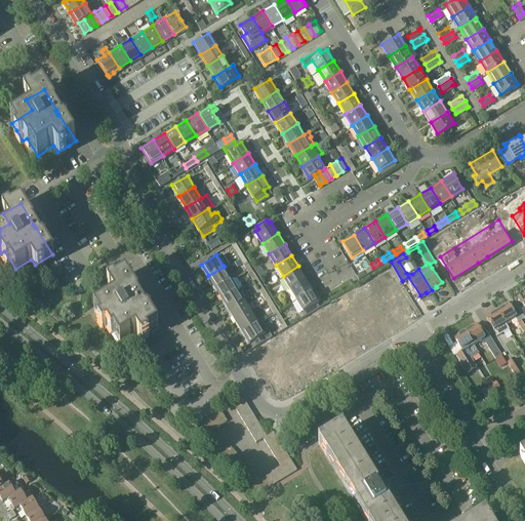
[(298,266),(283,276),(289,286),(305,277),(298,266)]
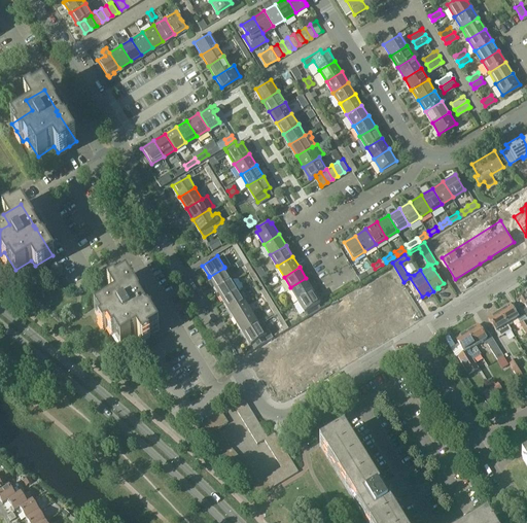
[(224,268),(209,277),(215,287),(216,288),(232,278),(224,268)]
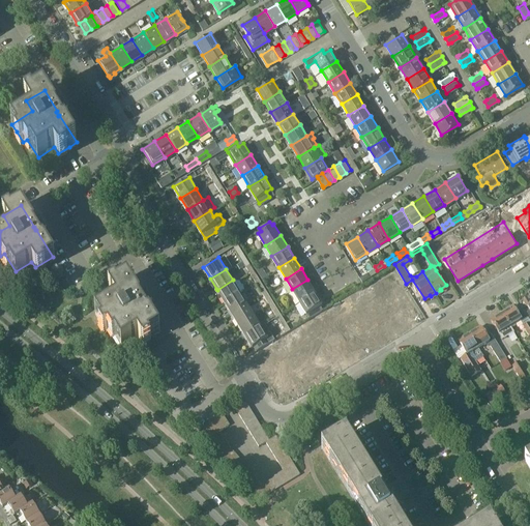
[(160,329),(143,301),(142,302),(140,298),(141,298),(127,276),(109,288),(116,298),(95,311),(99,318),(106,327),(107,328),(110,326),(111,326),(121,343),(122,344),(138,333),(142,341),(152,333),(153,333),(160,329)]
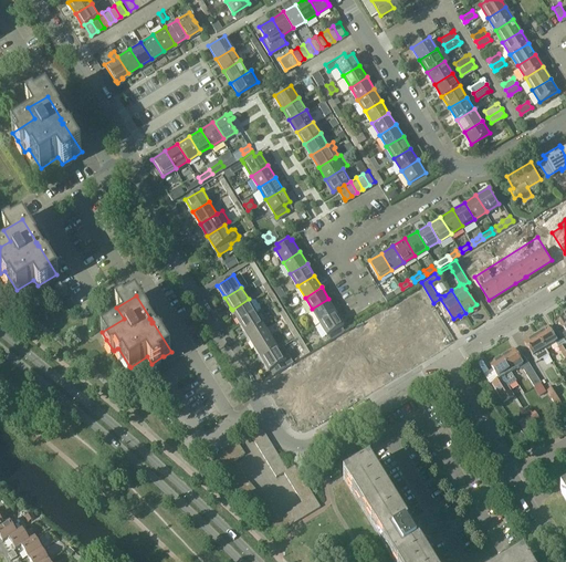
[(249,299),(232,310),(239,321),(240,321),(257,311),(259,310),(260,308),(261,305),(255,297),(252,298),(249,299)]
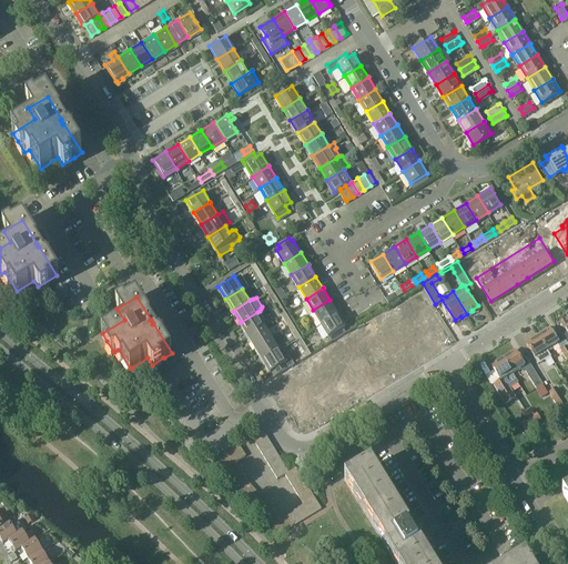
[(330,300),(313,310),(321,322),(337,312),(330,300)]
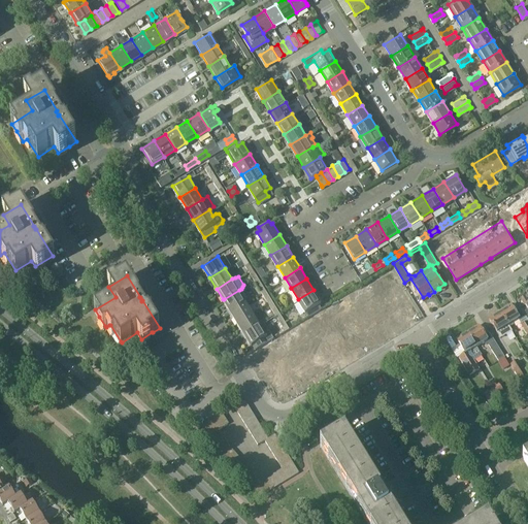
[(374,330),(384,324),(408,308),(395,287),(336,323),(349,345),(373,329),(374,330)]
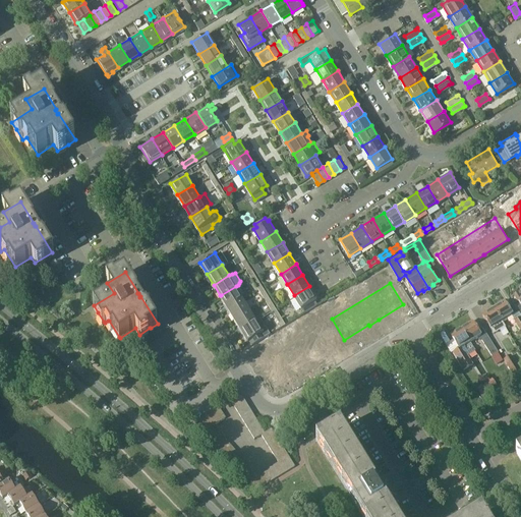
[(236,286),(221,295),(227,306),(242,297),(236,286)]
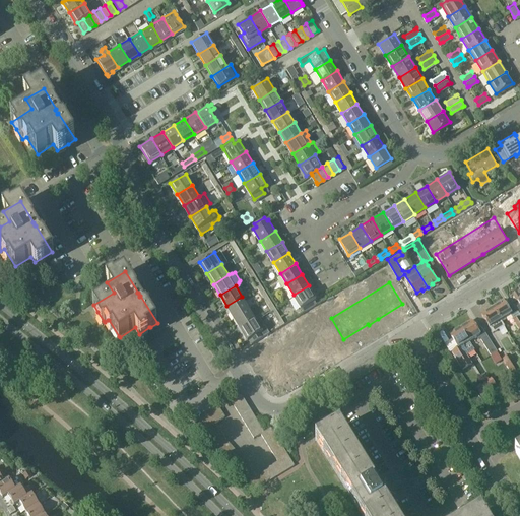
[(309,285),(294,295),(301,306),(304,310),(317,302),(314,298),(316,297),(309,285)]
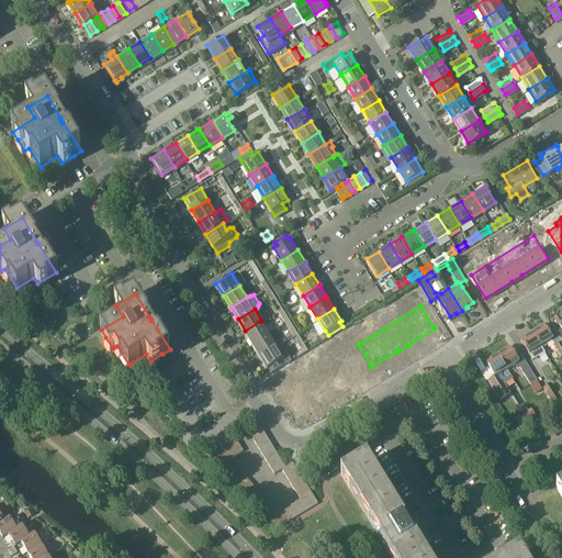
[(261,321),(245,331),(253,342),(253,343),(269,333),(268,332),(261,321)]
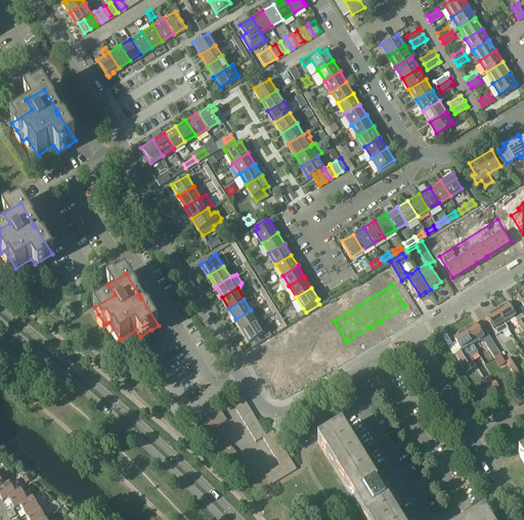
[(515,313),(507,300),(506,300),(504,299),(500,301),(500,303),(495,306),(507,325),(505,320),(509,318),(509,316),(515,313)]
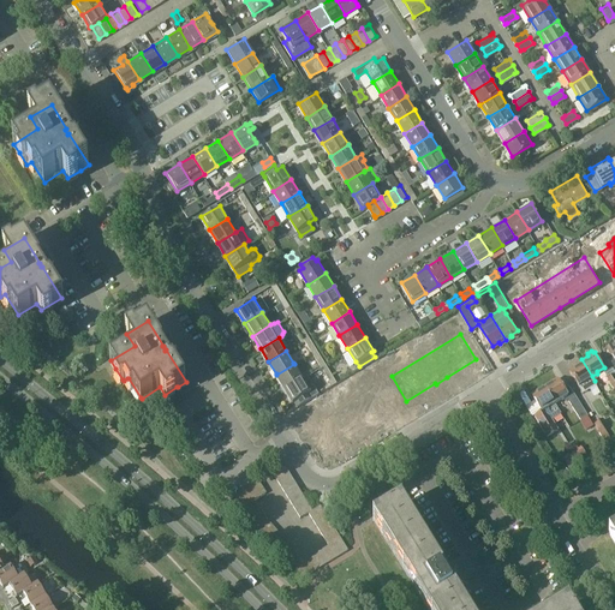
[(581,359),(569,368),(583,389),(595,381),(581,359)]
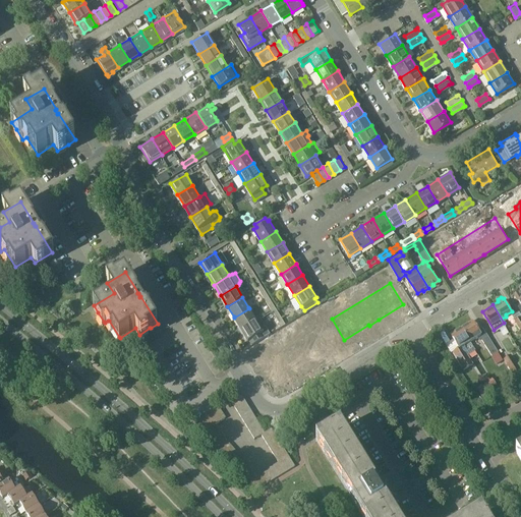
[(249,308),(234,318),(240,328),(241,329),(255,319),(249,308)]
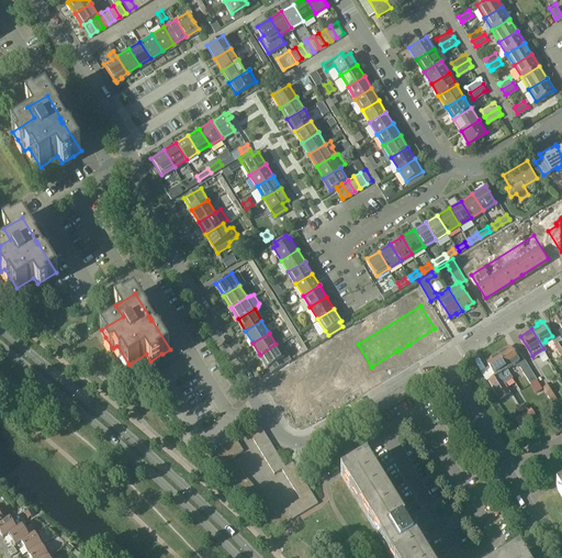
[(276,344),(260,355),(267,366),(269,365),(271,369),(272,370),(280,365),(291,358),(291,357),(288,353),(281,342),(276,344)]
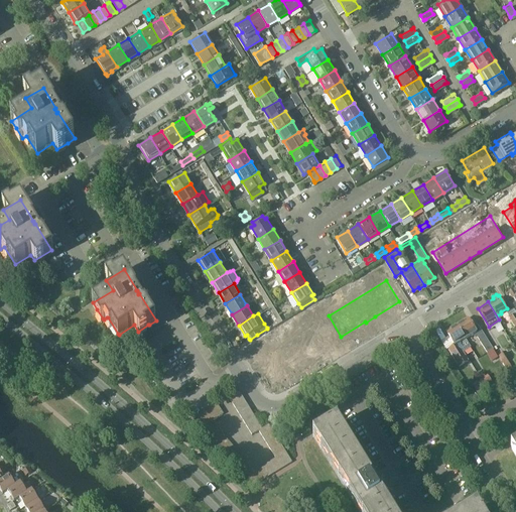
[(476,330),(477,329),(471,318),(468,314),(467,314),(456,322),(470,345),(471,345),(465,336),(476,330)]
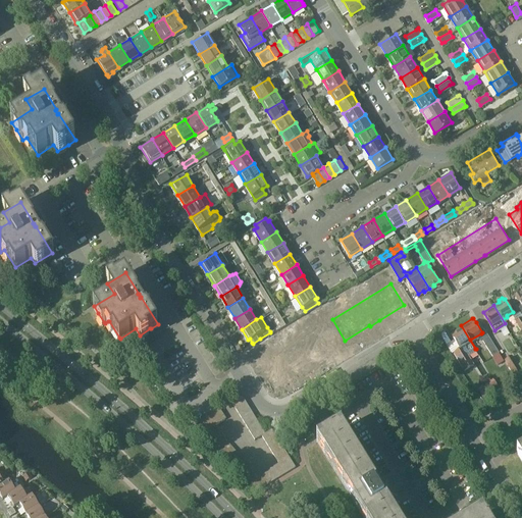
[(475,349),(461,325),(451,331),(460,347),(454,350),(464,368),(474,362),(468,354),(475,349)]
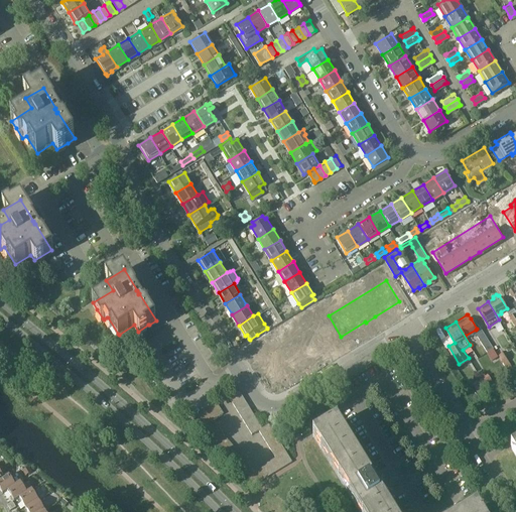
[(306,333),(305,331),(267,354),(269,356),(261,361),(272,380),(282,374),(316,353),(327,347),(314,328),(306,333)]
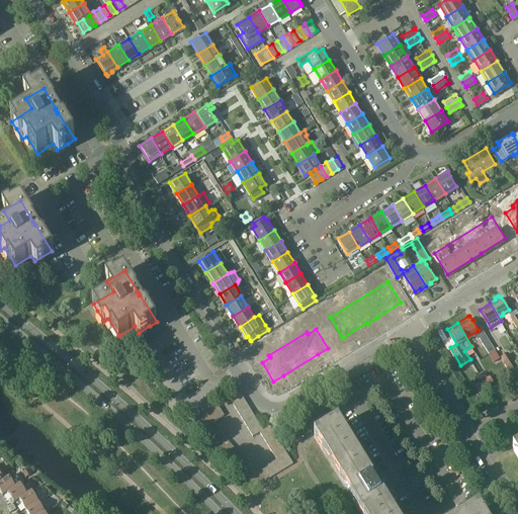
[(486,333),(480,337),(489,351),(490,350),(495,347),(486,333)]
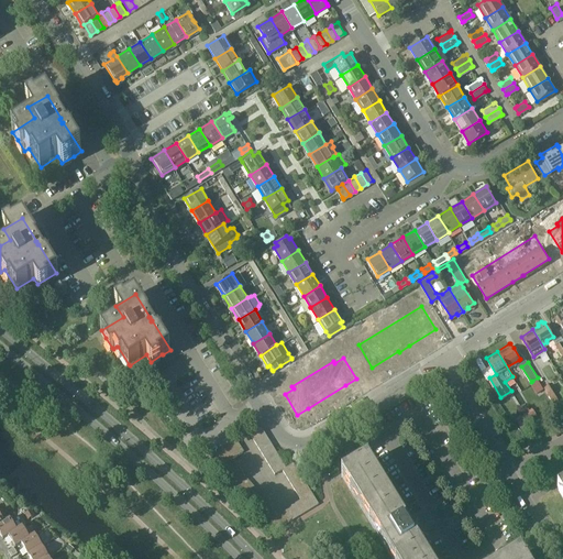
[(538,391),(543,387),(538,377),(531,382),(537,391),(538,391)]
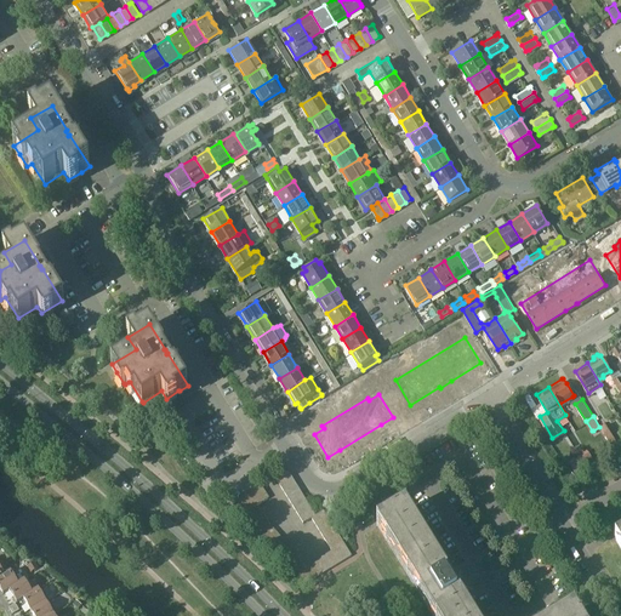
[(620,439),(616,431),(609,420),(600,426),(613,445),(620,439)]
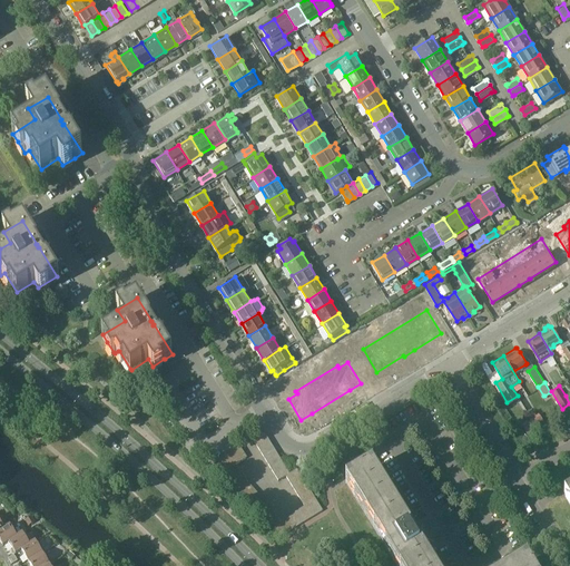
[(268,435),(264,429),(264,430),(253,437),(256,442),(268,435)]
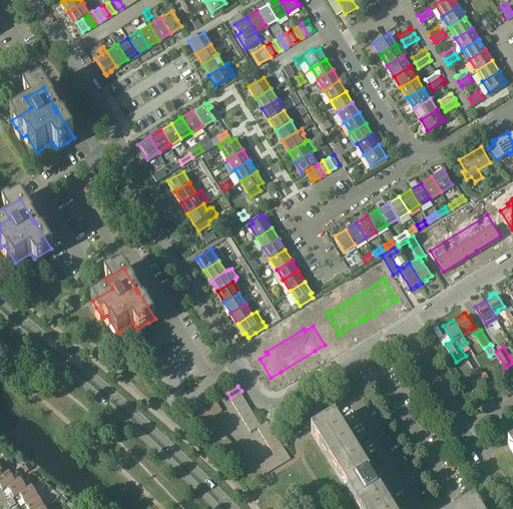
[(241,391),(230,398),(233,403),(244,397),(241,391)]
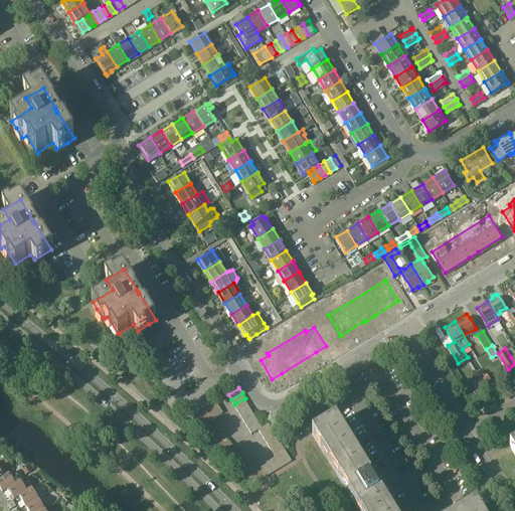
[(238,409),(248,403),(245,398),(234,404),(238,409)]
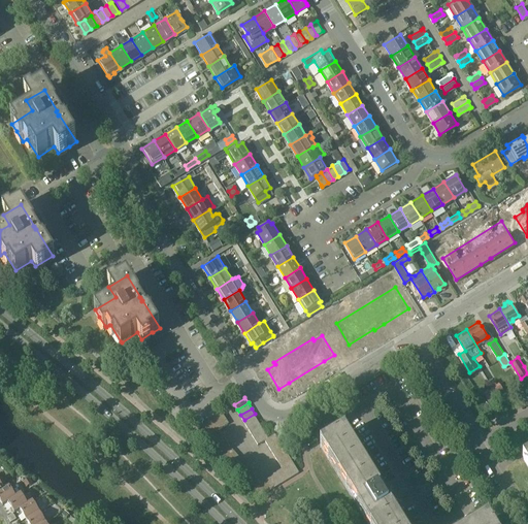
[(223,411),(222,410),(222,411),(217,414),(223,424),(229,421),(223,411)]
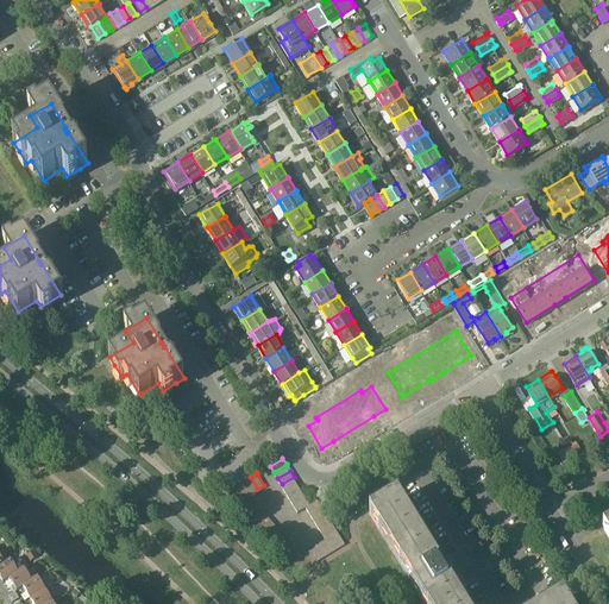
[(257,489),(250,477),(232,488),(240,501),(251,494),(257,489)]
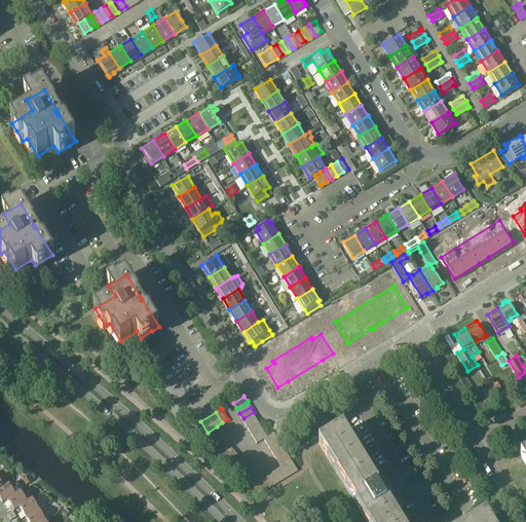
[(255,414),(254,412),(243,418),(247,423),(257,417),(256,416),(255,414)]
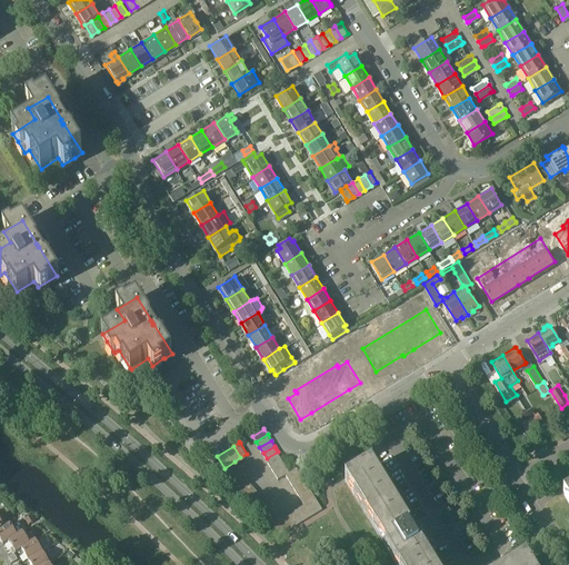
[(348,453),(352,461),(359,456),(355,448),(348,453)]
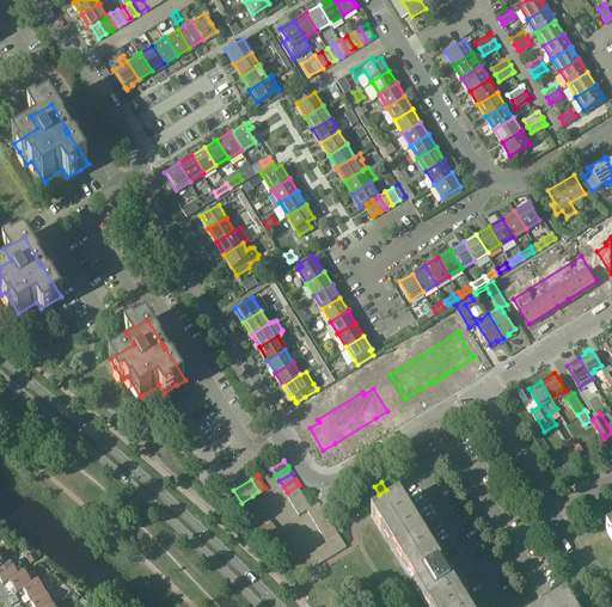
[(287,492),(291,498),(303,491),(299,485),(287,492)]
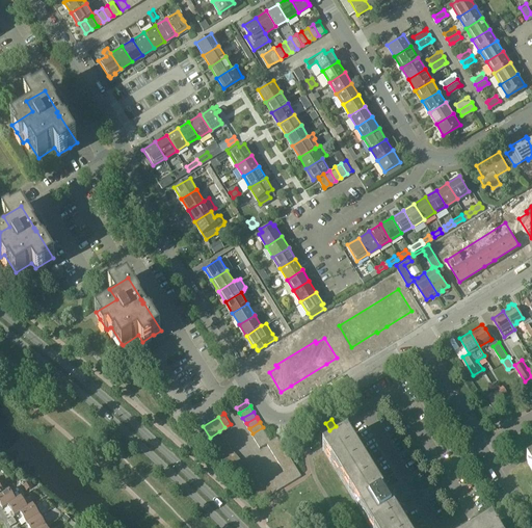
[(263,427),(253,433),(256,439),(266,432),(263,427)]
